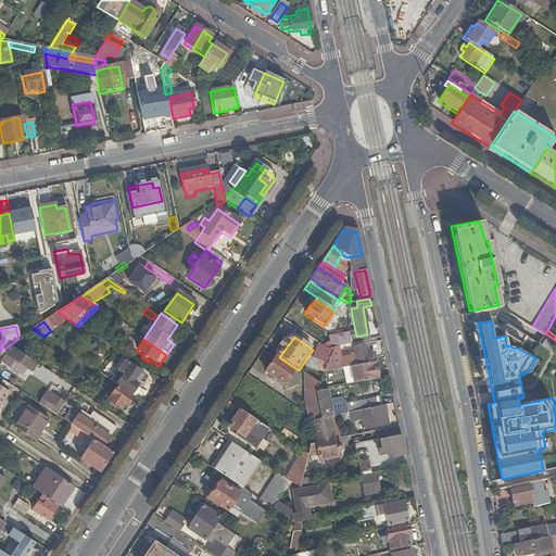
[(350,339),(328,343),(327,350),(332,349),(336,349),(350,345),(350,340),(350,339)]
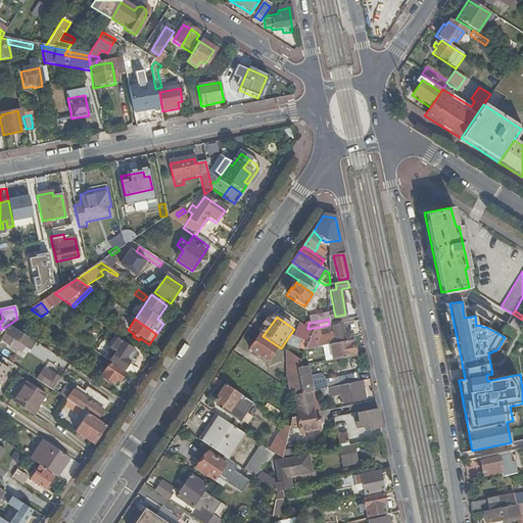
[(12,339),(29,350),(33,343),(7,326),(0,330),(0,336),(2,337),(0,340),(0,341),(7,346),(12,339)]
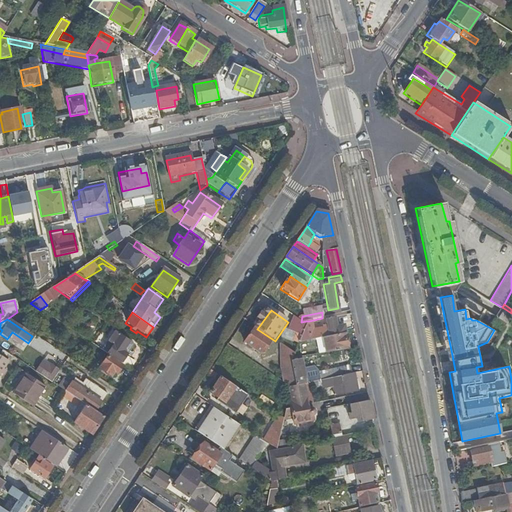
[(300,322),(296,319),(292,329),(301,333),(306,321),(301,322),(300,322)]
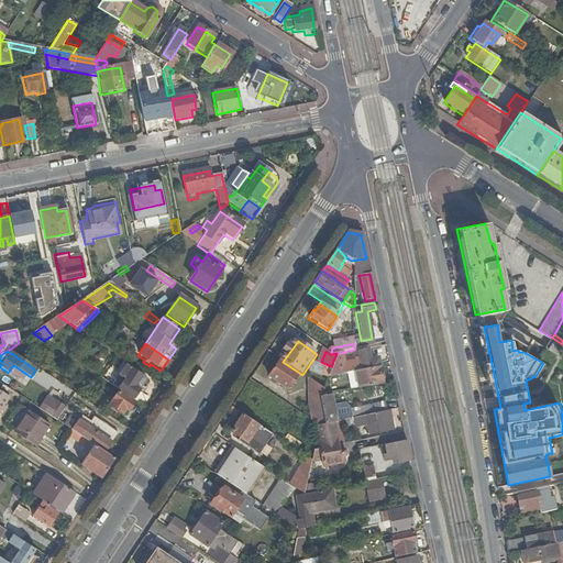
[(357,353),(359,360),(361,370),(370,367),(370,368),(378,367),(377,362),(370,363),(366,351),(357,353)]
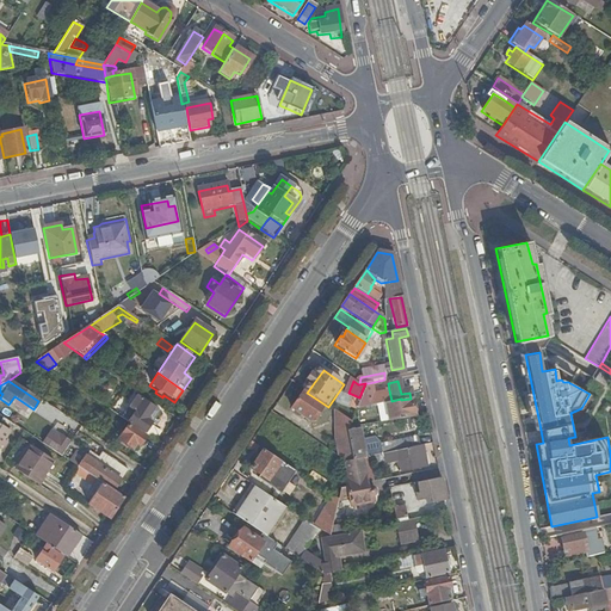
[(359,397),(356,409),(365,407),(363,396),(371,395),(369,383),(365,383),(359,397)]
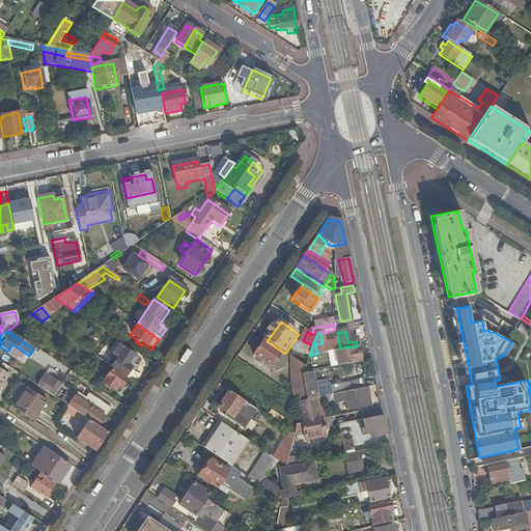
[(253,356),(272,368),(282,352),(267,341),(264,339),(253,356)]
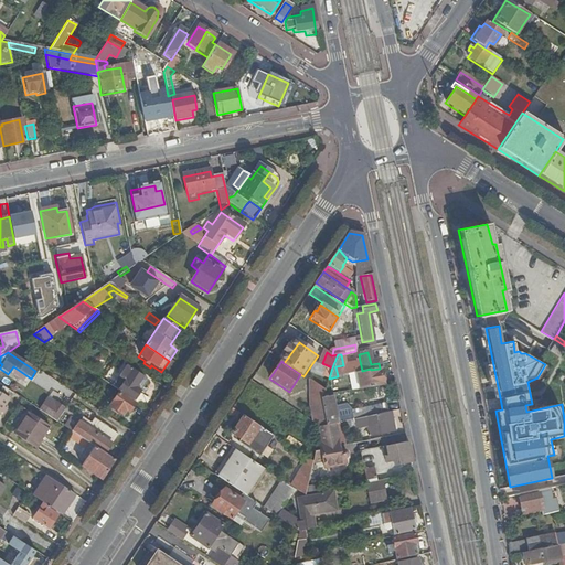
[(343,365),(336,366),(338,376),(348,375),(354,373),(362,372),(362,371),(360,361),(343,365)]
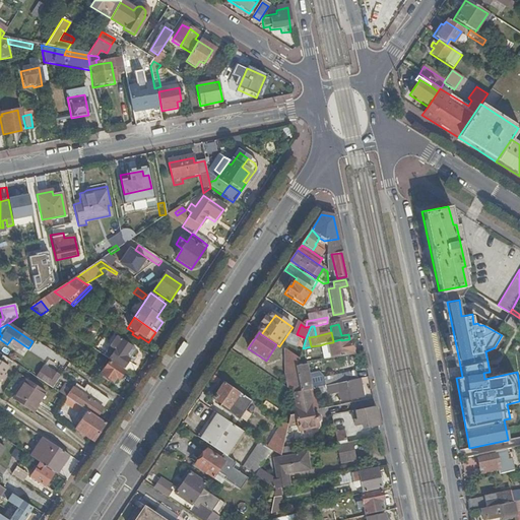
[(306,338),(297,334),(291,344),(302,349),(303,348),(306,338)]
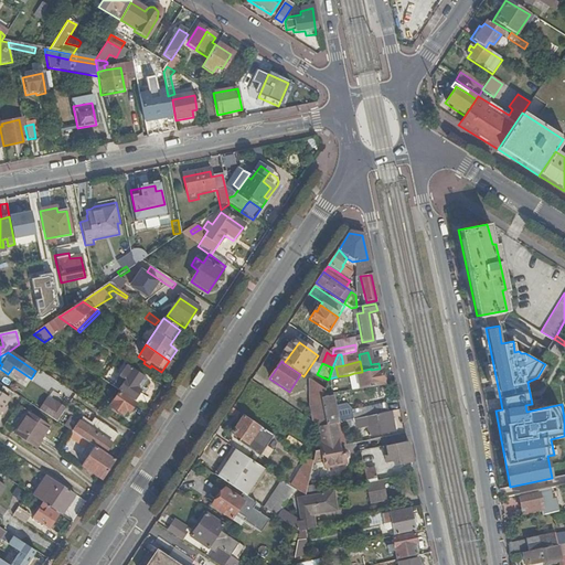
[(135,387),(141,377),(126,366),(119,376),(124,380),(118,388),(134,398),(138,391),(135,387)]
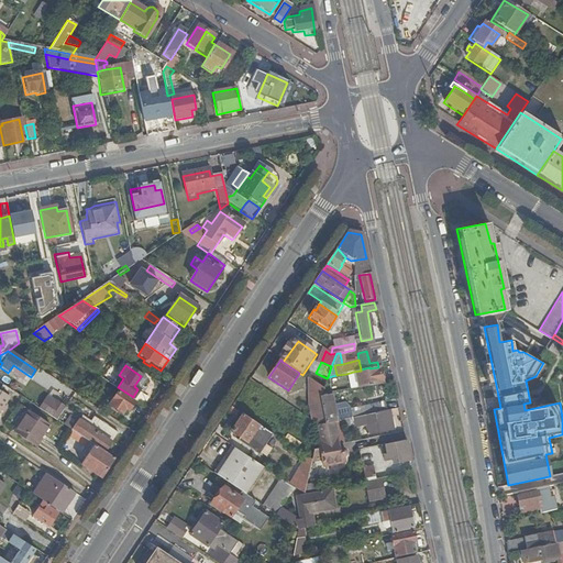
[(361,371),(353,372),(356,389),(383,385),(379,366),(378,367),(370,368),(361,371)]
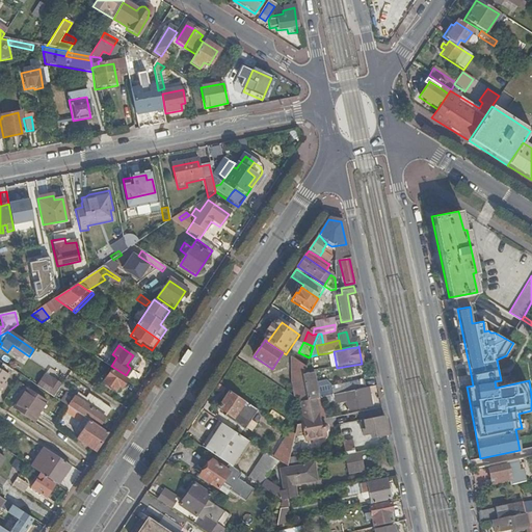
[(334,351),(327,353),(329,369),(337,368),(334,351)]
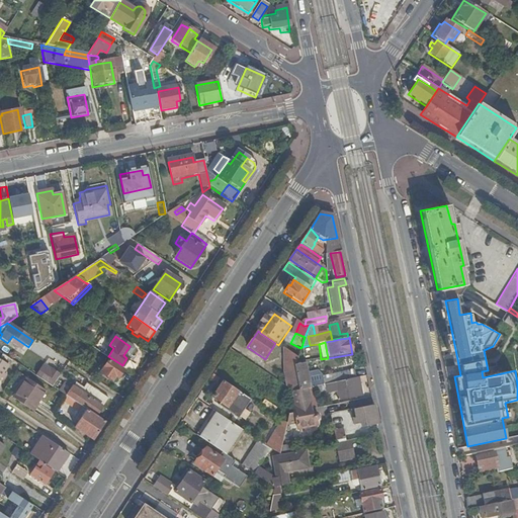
[(296,358),(282,348),(283,373),(295,371),(294,365),(295,363),(296,358)]
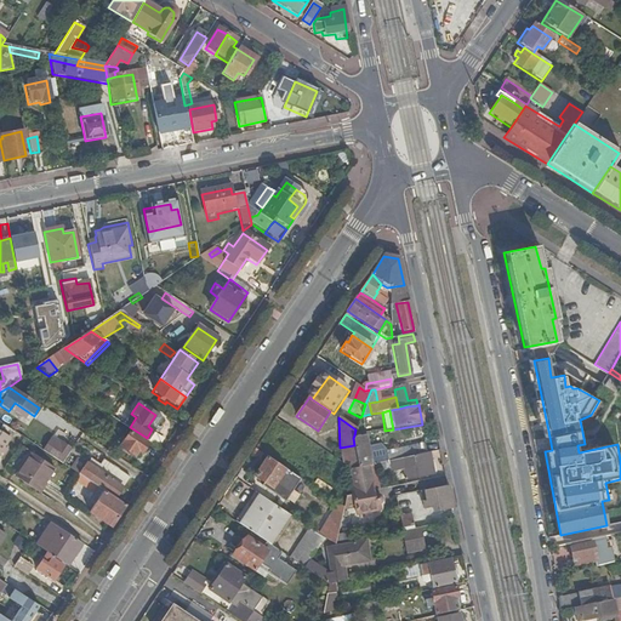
[(0,432),(0,455),(11,440),(0,432)]
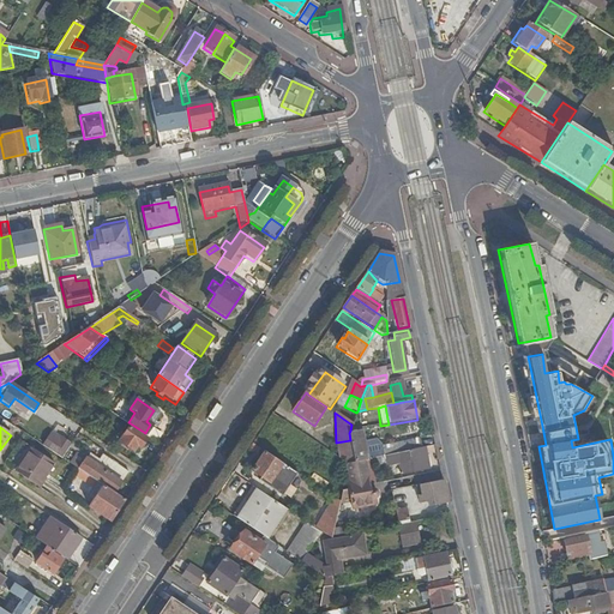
[(144,439),(128,427),(118,443),(132,452),(136,445),(139,447),(144,439)]
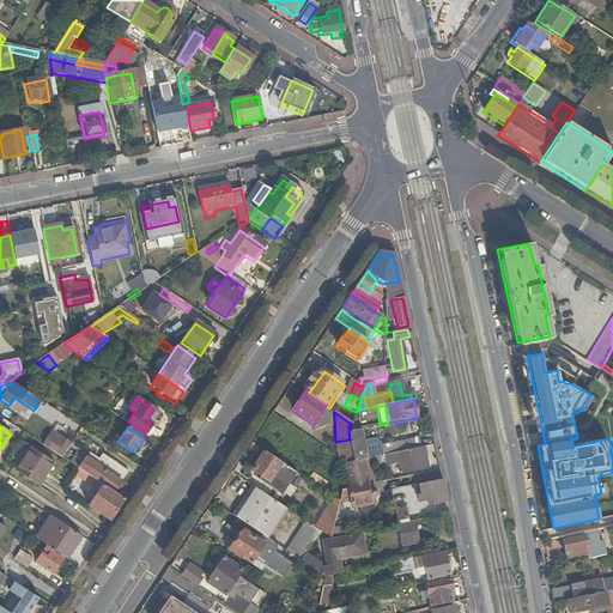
[(349,432),(350,439),(354,462),(368,459),(362,431),(365,430),(365,428),(350,430),(349,432)]
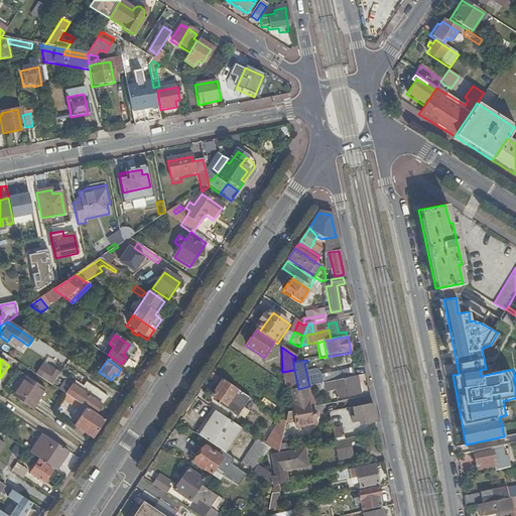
[(49,371),(42,367),(36,376),(42,381),(49,371)]
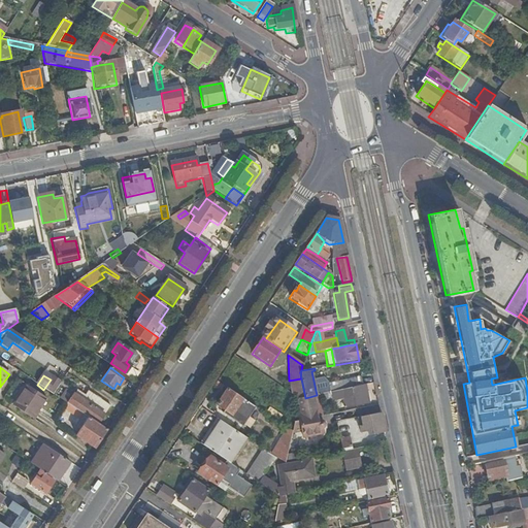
[(52,377),(51,380),(43,390),(53,395),(60,384),(52,377)]
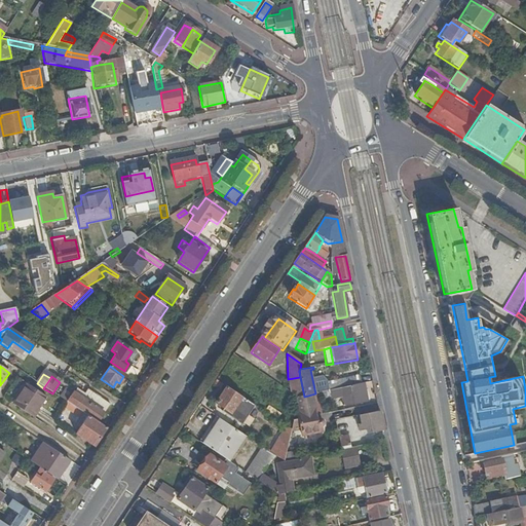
[(360,376),(327,383),(329,391),(361,384),(360,376)]
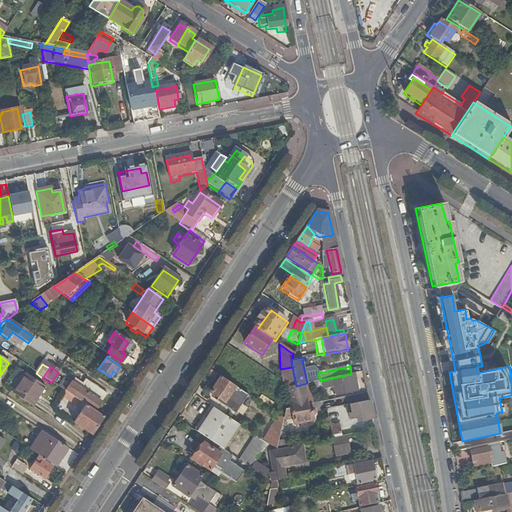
[(292,367),(280,369),(283,384),(288,388),(289,387),(296,386),(292,367)]
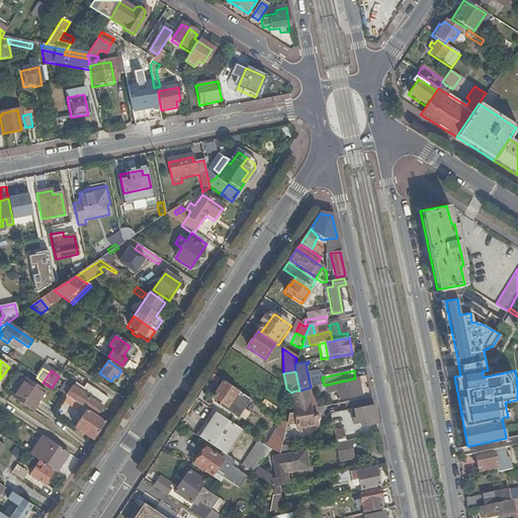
[(44,392),(25,378),(12,400),(30,412),(44,392)]
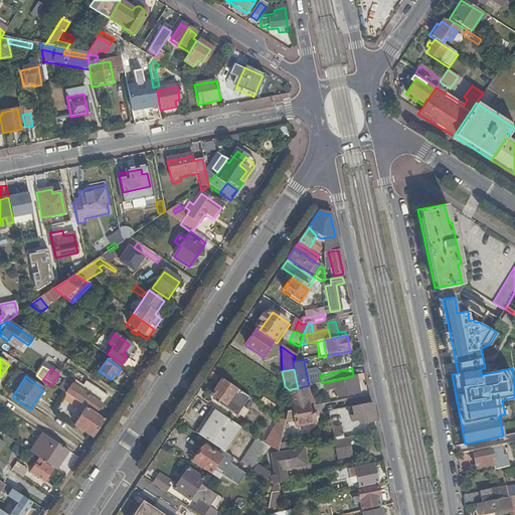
[(353,376),(322,383),(323,389),(323,390),(334,388),(337,398),(357,394),(353,376)]
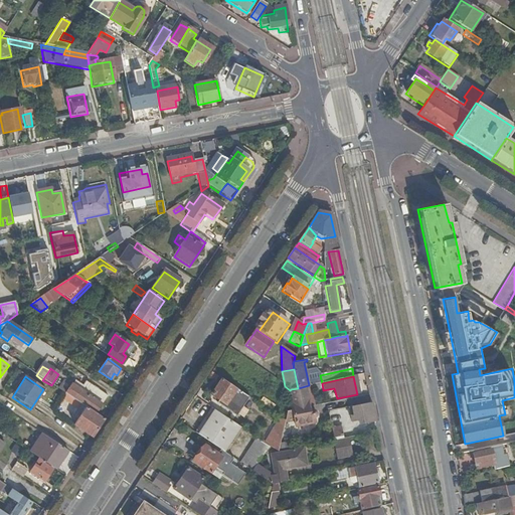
[(218,400),(224,405),(235,388),(221,379),(210,395),(218,400)]
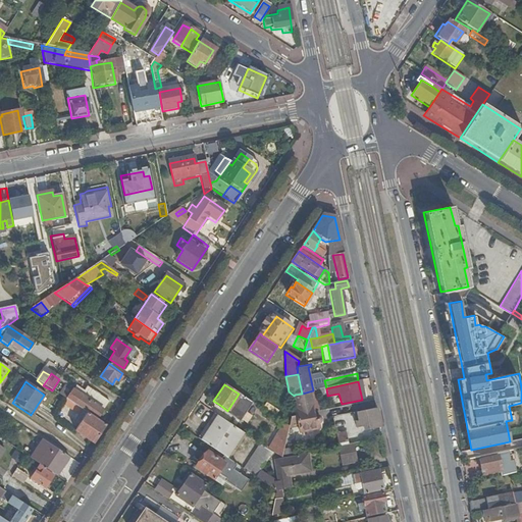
[(65,400),(66,401),(97,421),(109,404),(87,388),(84,394),(75,388),(72,393),(71,392),(65,400)]
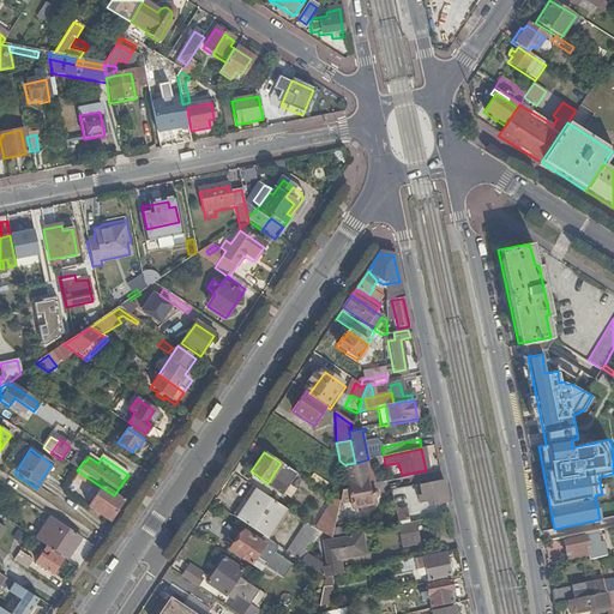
[(384,457),(369,459),(371,467),(385,464),(384,457)]
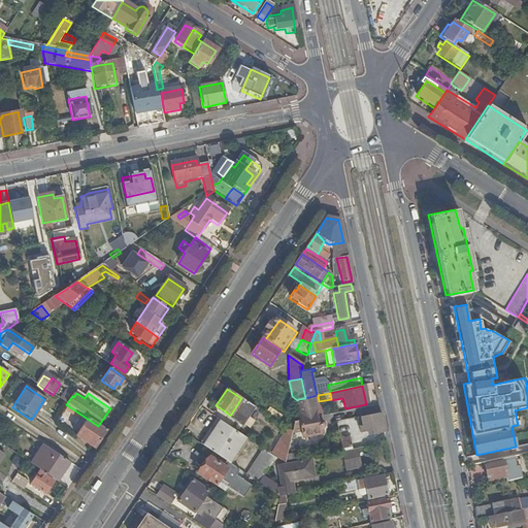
[(255,406),(241,398),(230,416),(224,410),(223,413),(242,426),(255,406)]
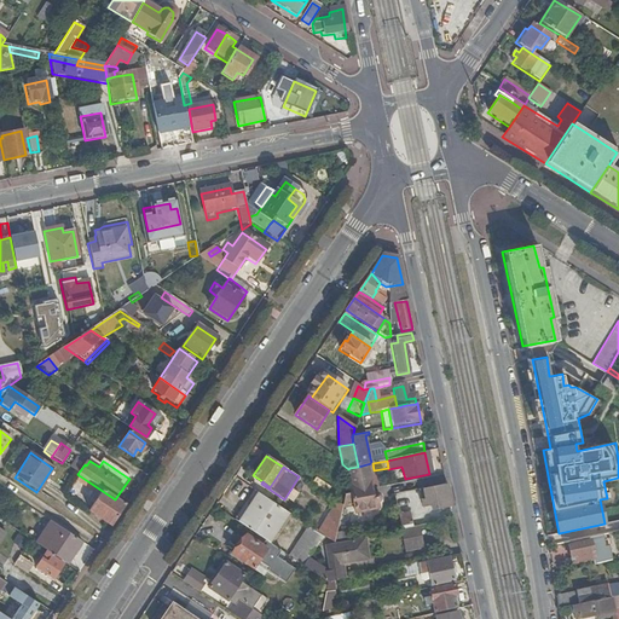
[(90,501),(94,504),(88,513),(109,527),(123,505),(115,499),(79,475),(75,479),(94,492),(90,501)]
